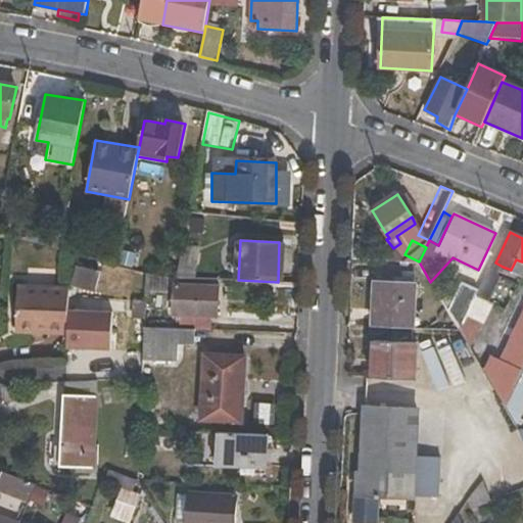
[(279,242),(278,282),(285,282),(287,243),(279,242)]
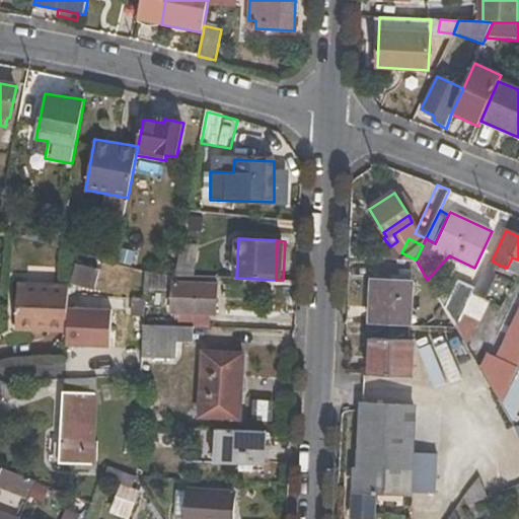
[(195,277),(199,245),(181,243),(175,276),(195,277)]
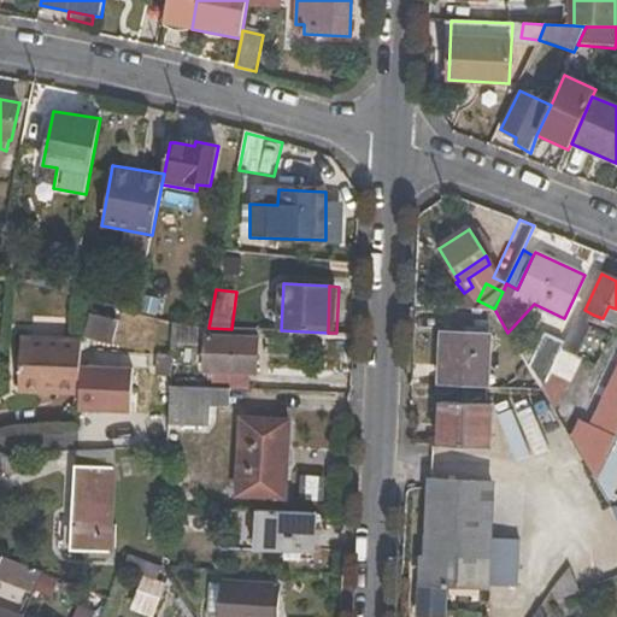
[(593,315),(585,310),(581,309),(562,351),(574,357),(593,315)]
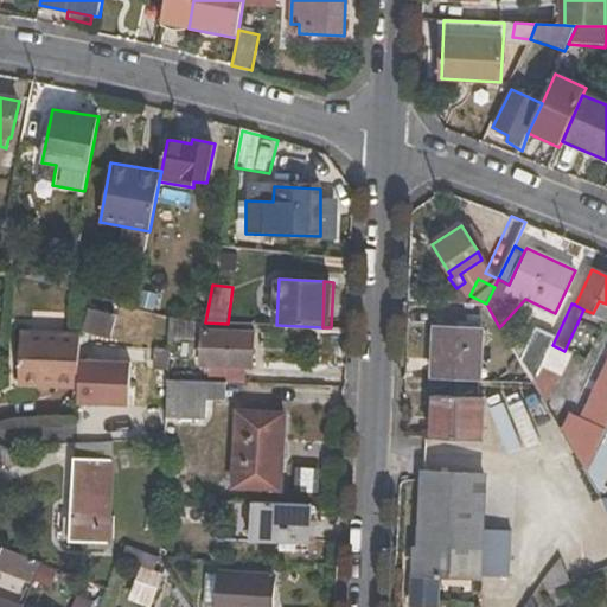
[(116,317),(89,308),(82,331),(112,338),(116,317)]
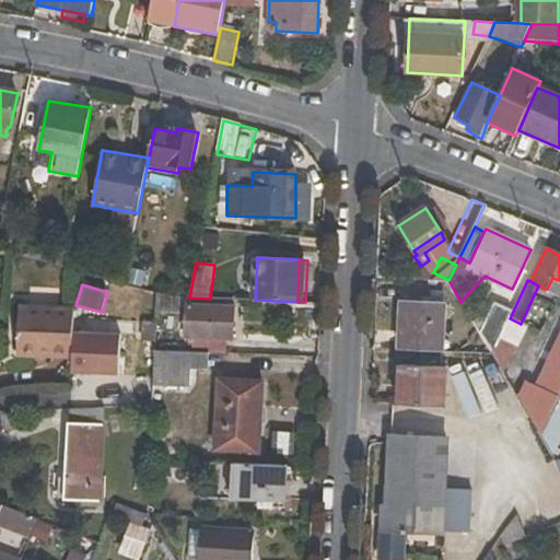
[(143,340),(155,341),(156,313),(156,291),(146,288),(143,340)]
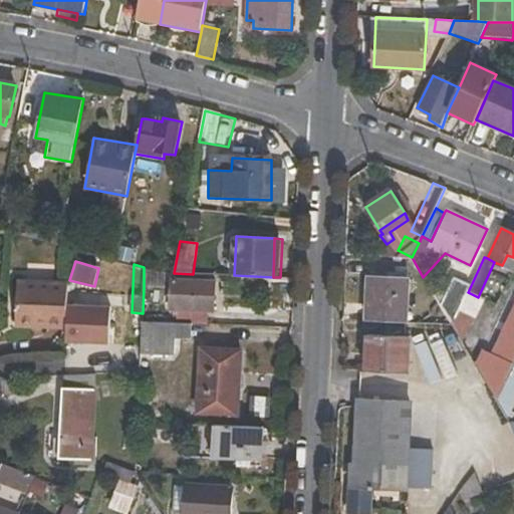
[(144,287),(165,288),(166,272),(144,267),(144,287)]
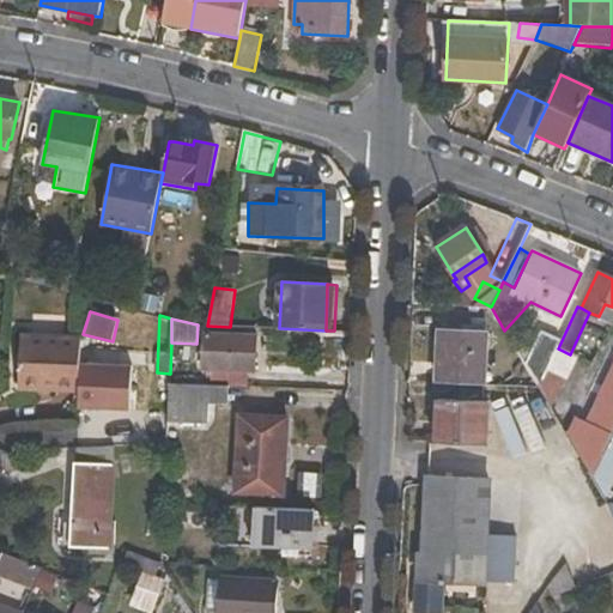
[(441,331),(438,384),(485,386),(487,333),(441,331)]
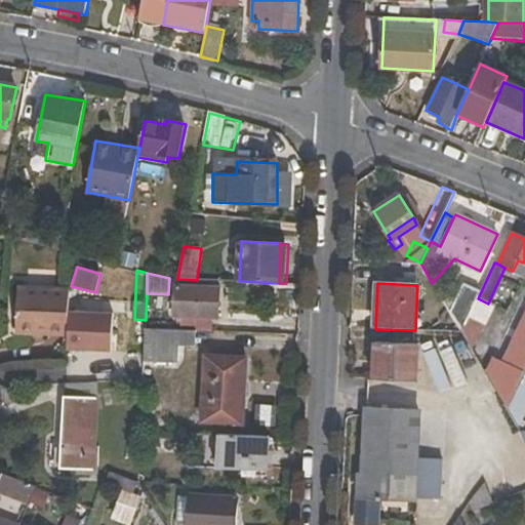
[(173,318),(182,318),(180,330),(197,331),(211,332),(212,319),(218,319),(219,287),(174,286),(173,318)]
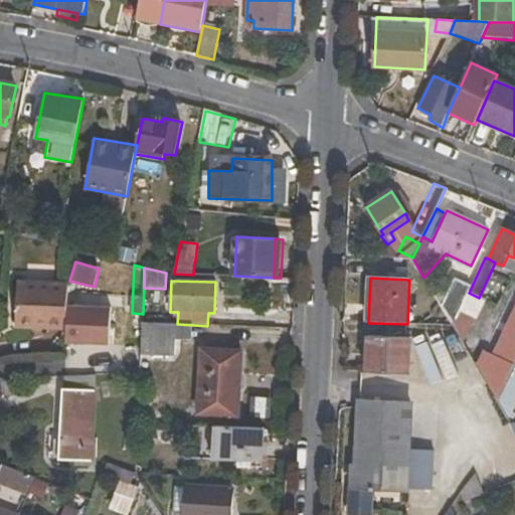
[(44,328),(67,329),(69,283),(19,282),(17,320),(45,321),(44,328)]
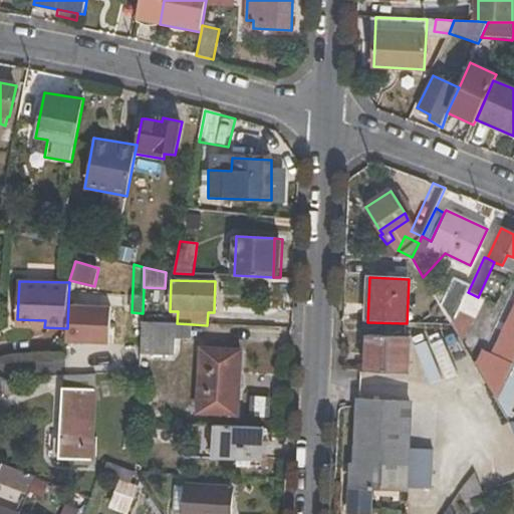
[(484,300),(478,297),(468,292),(452,324),(461,339),(473,323),(484,300)]
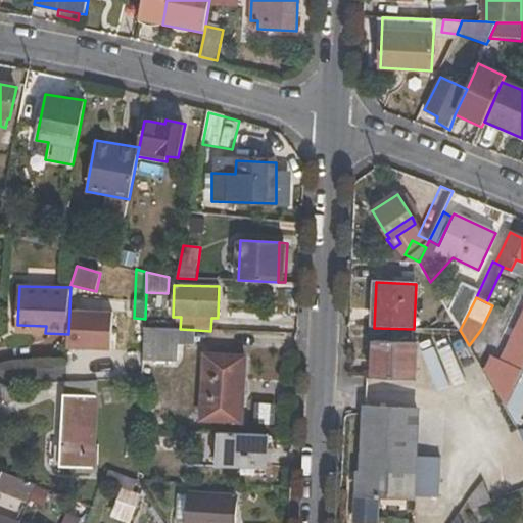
[(45,333),(46,326),(17,325),(17,332),(45,333)]
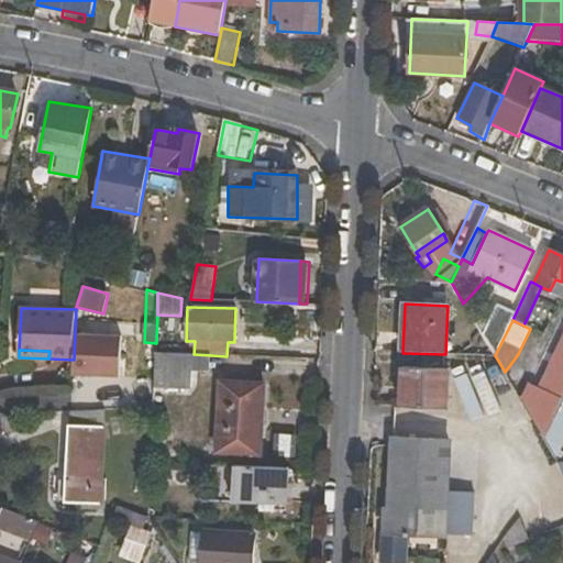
[(210,372),(211,355),(194,354),(156,353),(154,388),(191,388),(192,371),(210,372)]
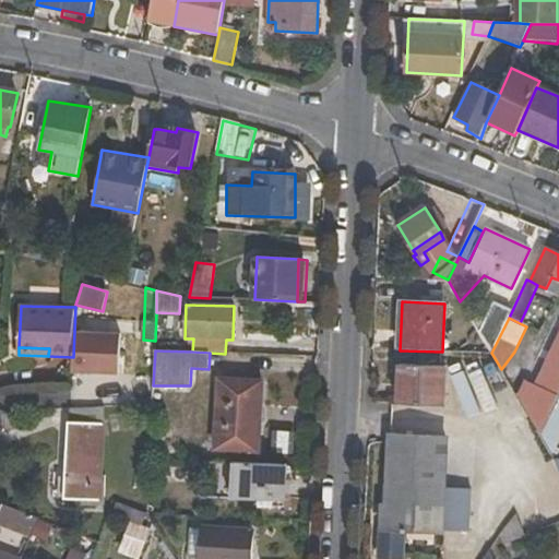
[(114,353),(90,352),(91,355),(88,376),(88,392),(113,393),(114,353)]
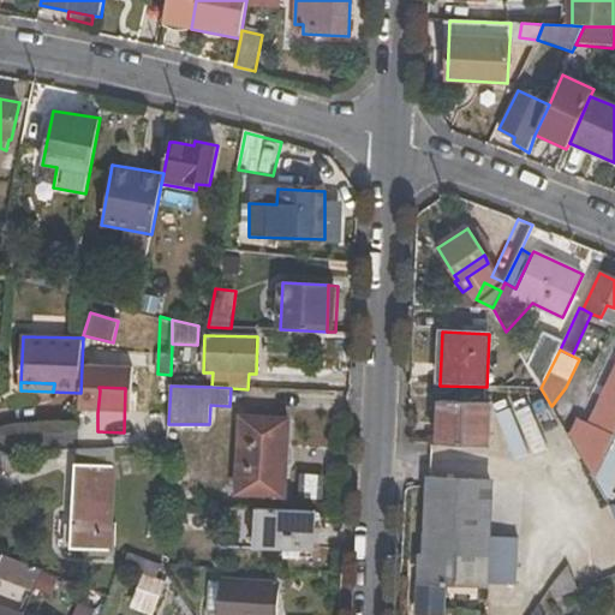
[(84,413),(97,413),(100,390),(85,388),(84,413)]
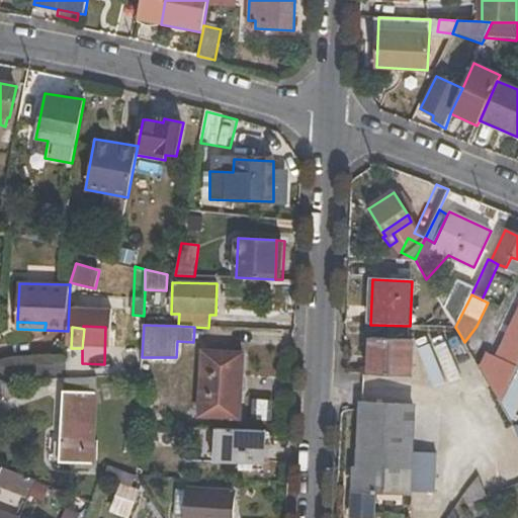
[(517,368),(517,339),(515,338),(501,365),(511,382),(517,368)]
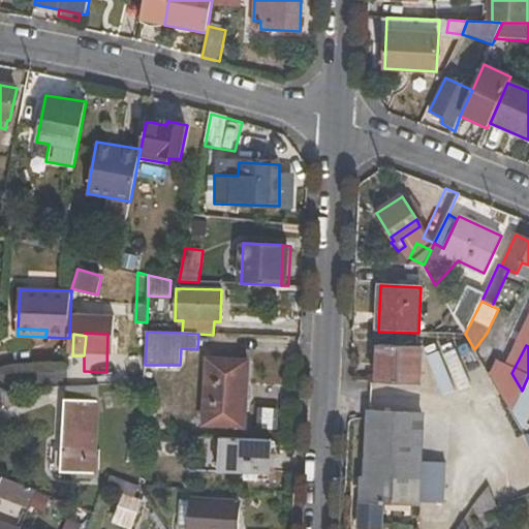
[(378,346),(376,382),(422,384),(424,348),(378,346)]
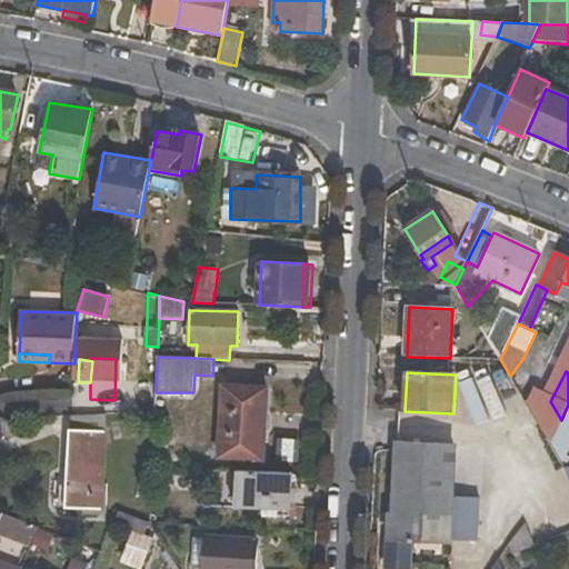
[(222,453),(262,456),(266,390),(226,388),(222,453)]
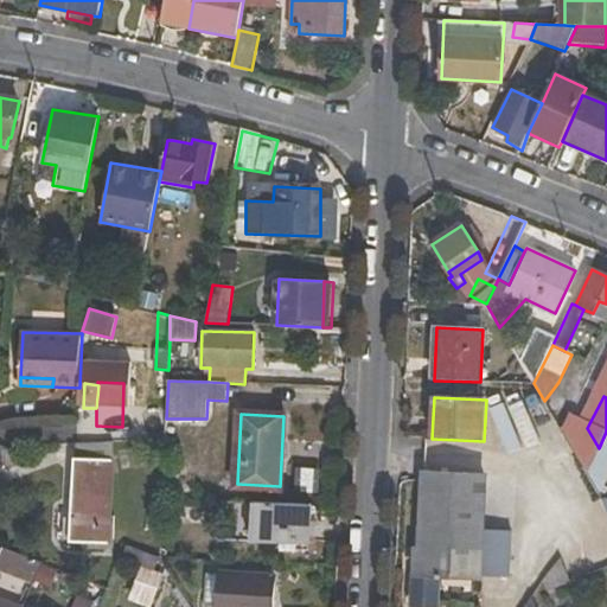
[(588,473),(599,448),(587,428),(579,415),(560,427),(570,445),(588,473)]
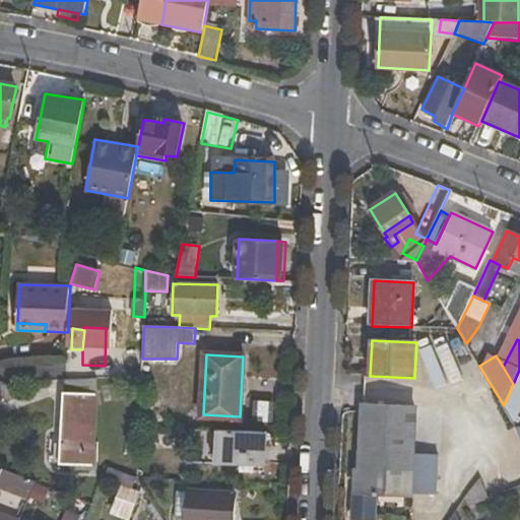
[(444,379),(489,381),(479,366),(444,365),(444,379)]
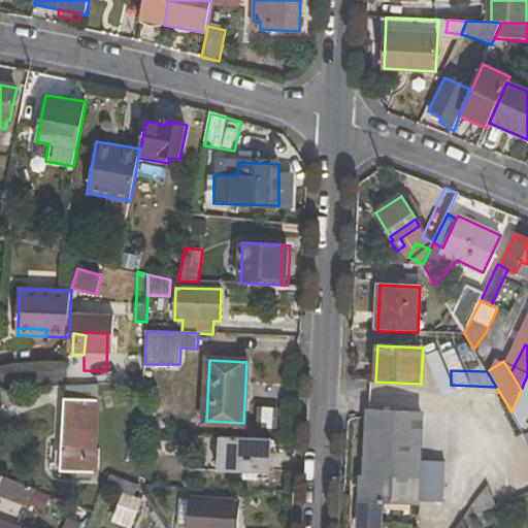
[(522,428),(527,415),(527,375),(521,390),(512,411),(522,428)]
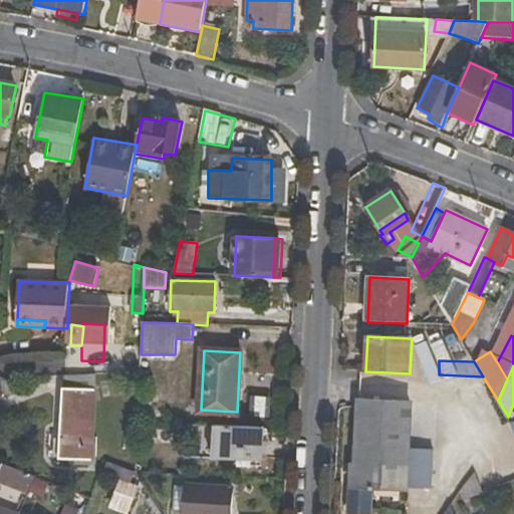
[(97,390),(95,389),(96,373),(65,374),(64,387),(62,389),(60,457),(94,458),(97,390)]
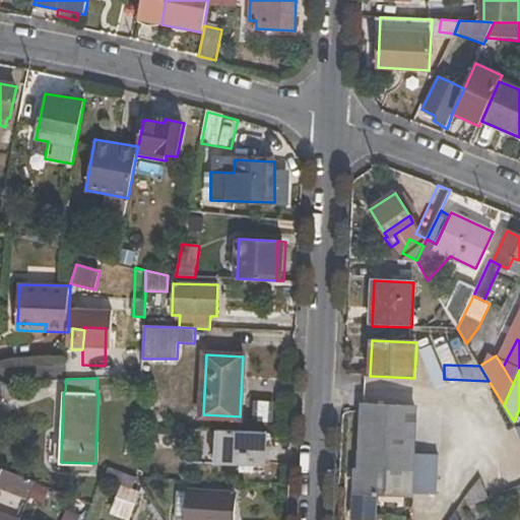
[(440,455),(413,454),(415,408),(364,406),(361,470),(353,469),(350,519),(377,519),(378,494),(439,496),(440,455)]
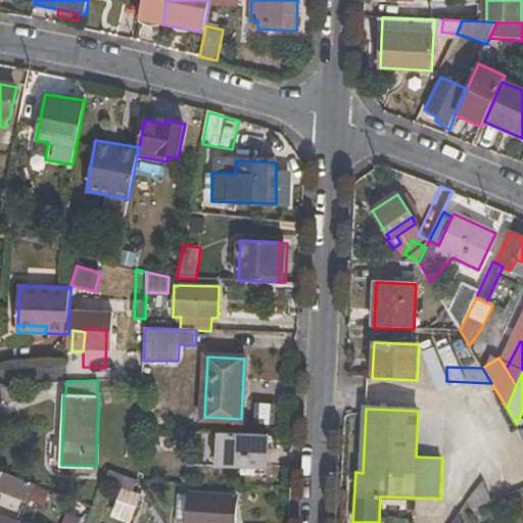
[(257,469),(265,469),(267,435),(223,433),(221,467),(241,468),(242,474),(257,475),(257,469)]
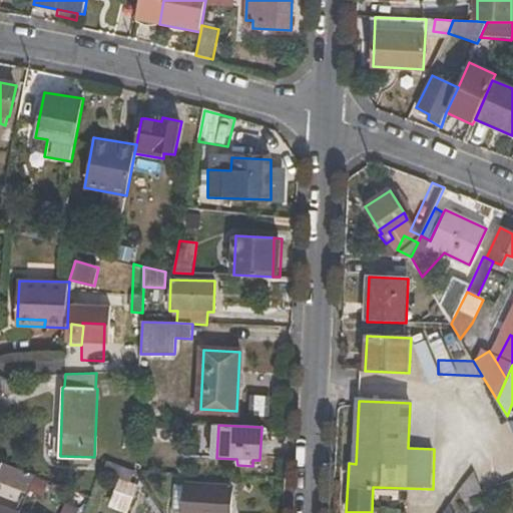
[(0,479),(29,490),(35,475),(0,461),(0,479)]
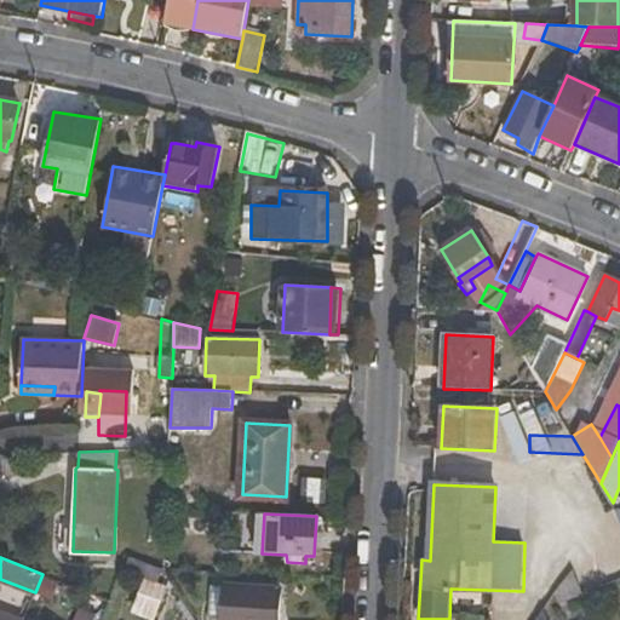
[(126,568),(159,581),(164,569),(130,557),(126,568)]
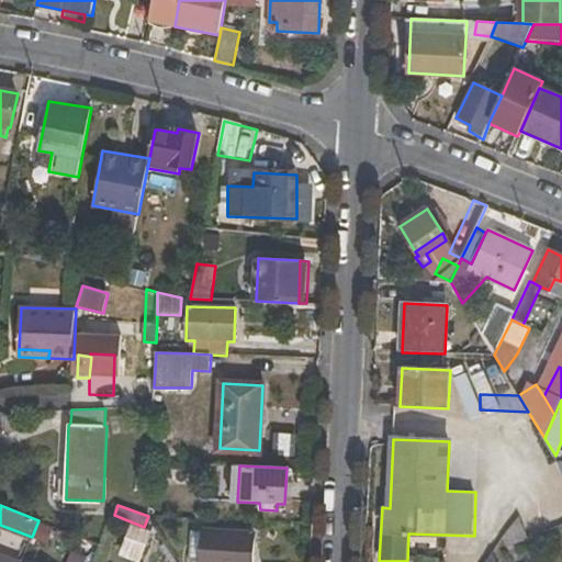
[(503,539),(507,548),(528,540),(518,516),(503,539)]
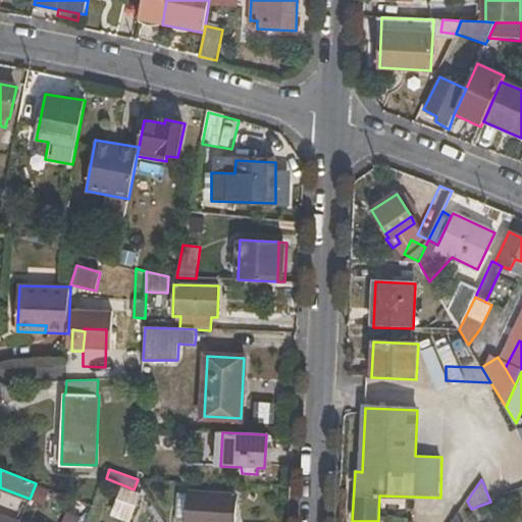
[(233,521),(236,496),(178,492),(176,521),(233,521)]
